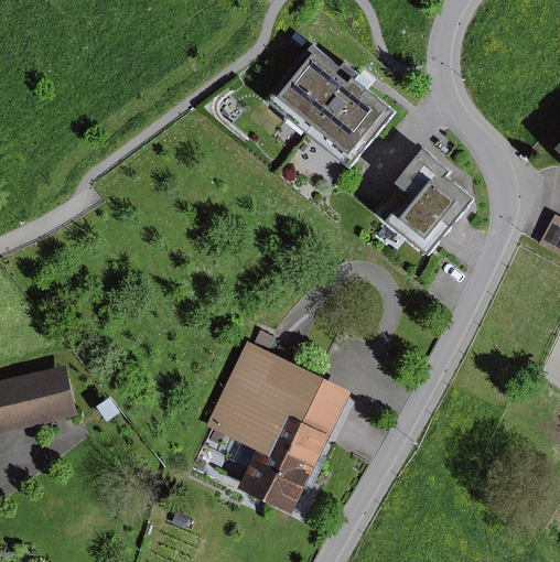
[(337,66),(309,43),(262,99),(347,168),(394,110),(354,78),(357,75),(341,62),(337,66)]
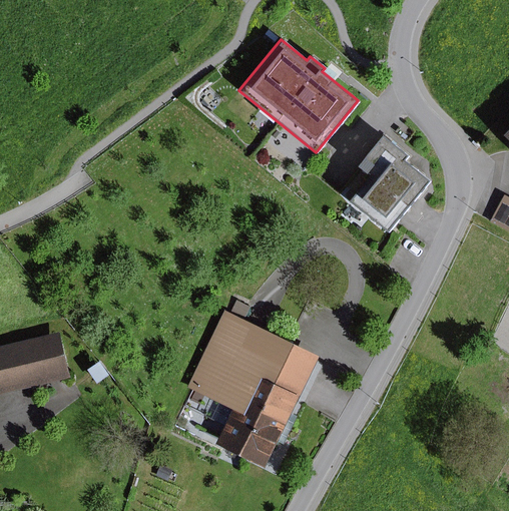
[(508,118),(494,134),(508,149),(508,118)]
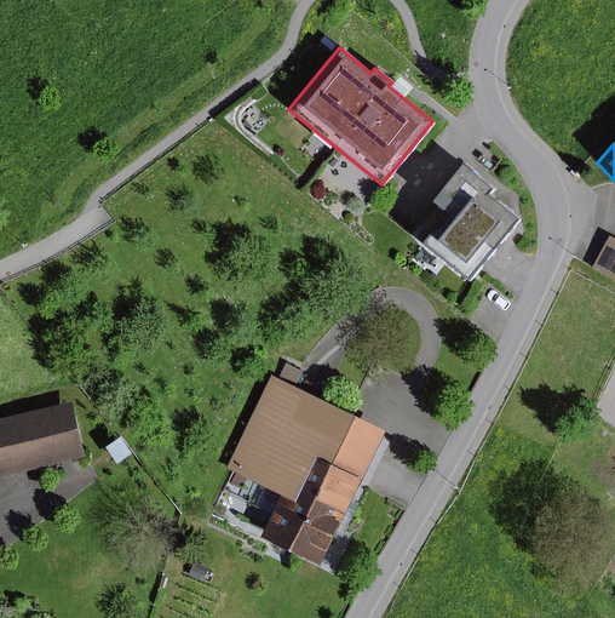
[(463,164),(432,201),(446,211),(421,241),(470,281),(519,218),(489,194),(494,189),(463,164)]
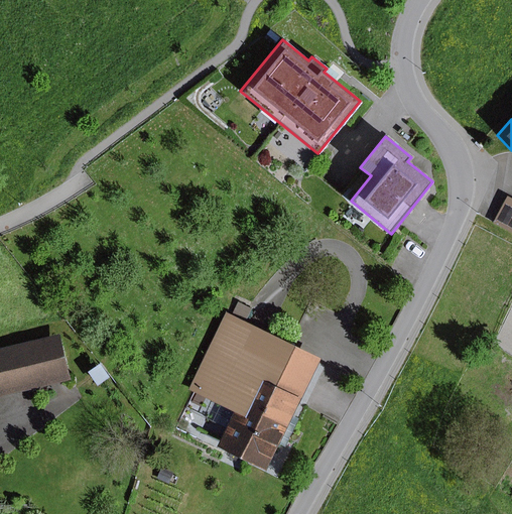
[(511,235),(511,200),(502,195),(487,222),(511,235)]
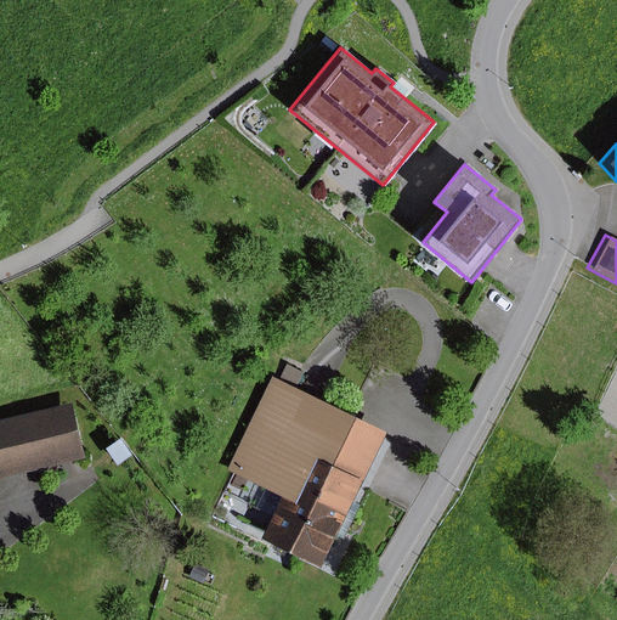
[(392,429),(272,373),(228,468),(232,471),(222,492),(269,514),(278,492),(286,495),(266,537),(328,565),(392,429)]
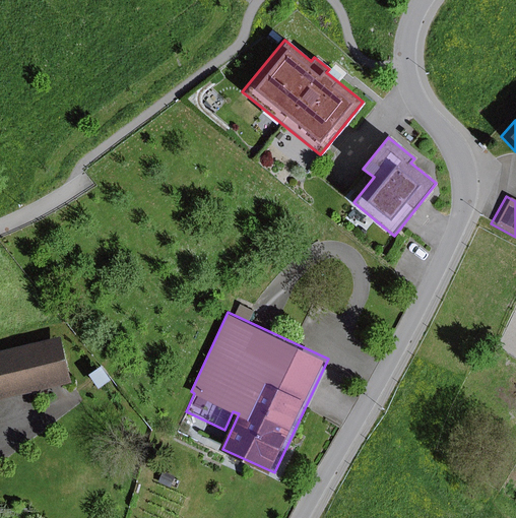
[(60,335),(0,349),(0,398),(71,381),(60,335)]
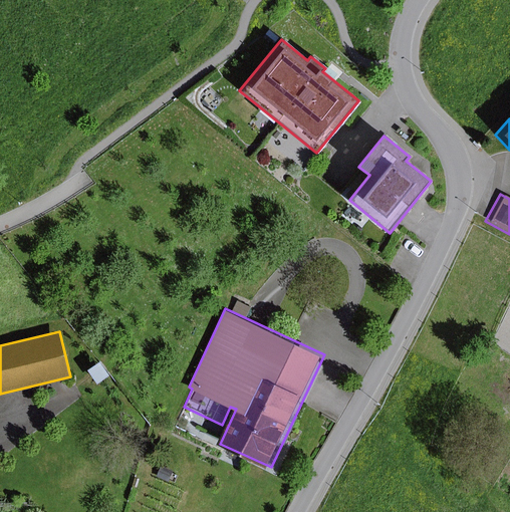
[(110,374),(101,361),(89,369),(98,382),(110,374)]
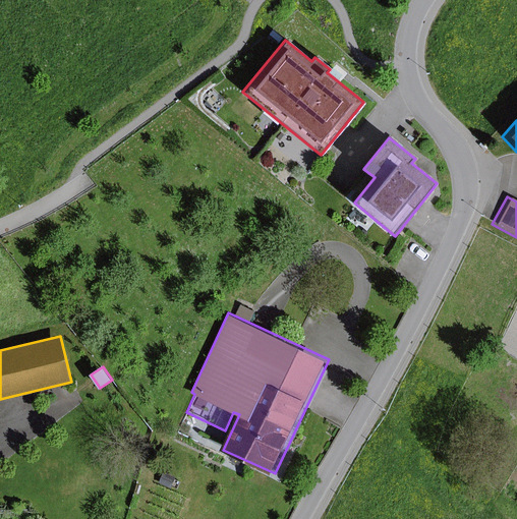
[(175,476),(162,470),(157,481),(170,487),(175,476)]
